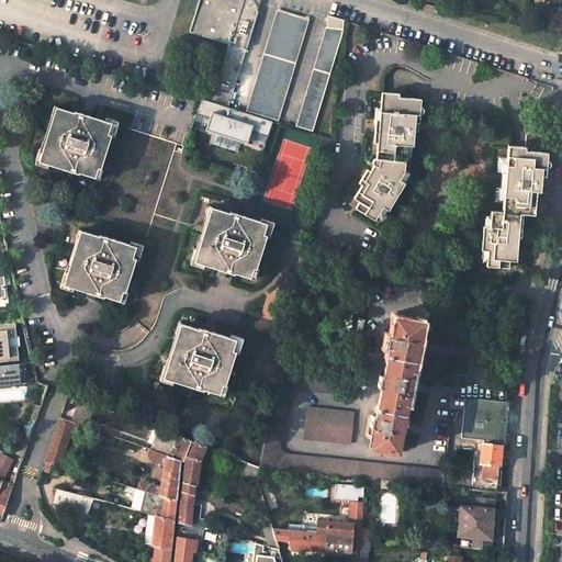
[(200,0),(190,31),(229,43),(212,98),(227,103),(260,0),(200,0)]
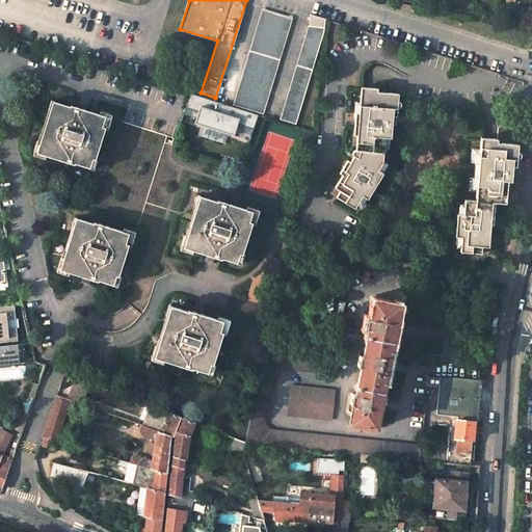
[(292,20),(263,10),(234,104),(263,113),(292,20)]
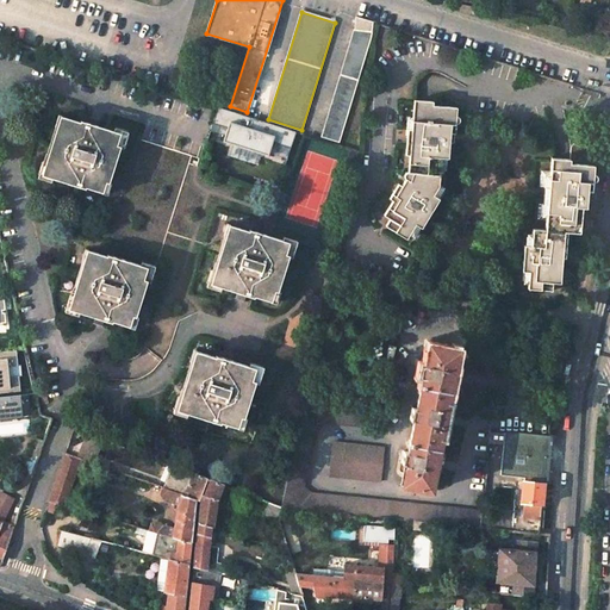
[(373,23),(356,18),(354,32),(321,136),(338,142),(371,37),(373,23)]
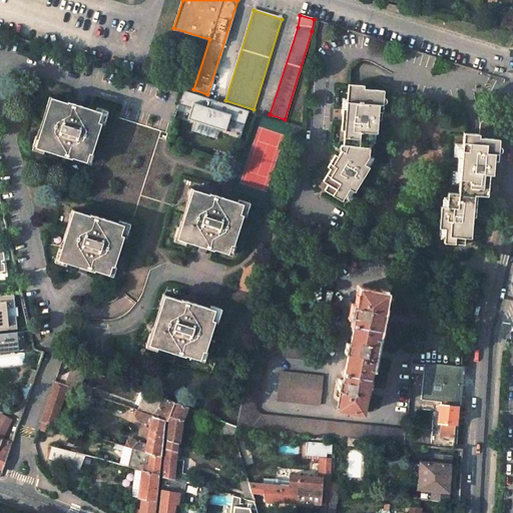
[(192,91),(182,88),(178,102),(190,106),(186,117),(224,130),(228,118),(242,123),(247,109),(192,91)]
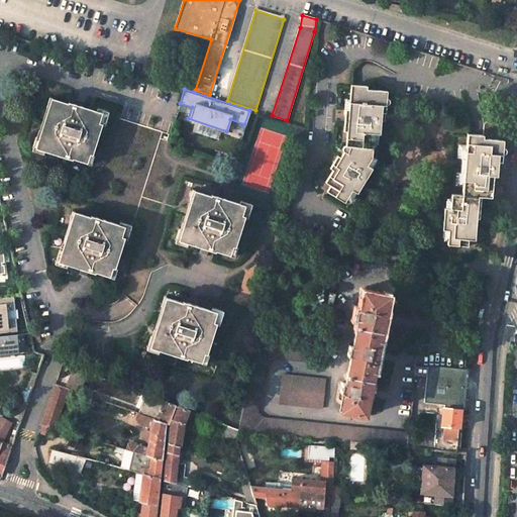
[(367,92),(350,89),(347,112),(346,118),(344,126),(343,132),(341,147),(344,148),(349,149),(345,158),(340,154),(337,161),(329,172),(321,184),(326,188),(323,193),(340,204),(348,193),(352,195),(368,172),(364,169),(368,163),(371,140),(378,141),(380,130),(379,124),(376,124),(377,117),(384,118),(388,98),(367,95),(367,92)]
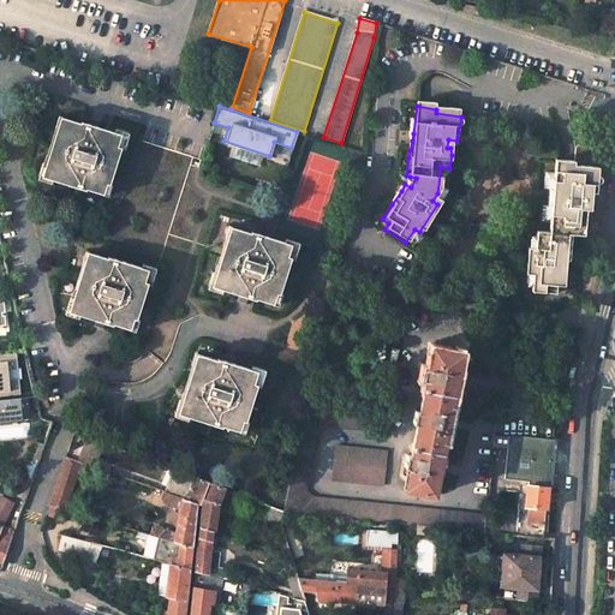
[(85,121),(79,119),(78,121),(59,115),(55,127),(51,125),(39,162),(43,163),(39,175),(61,181),(60,184),(78,190),(79,186),(99,192),(101,183),(105,184),(117,147),(114,145),(118,132),(96,125),(85,121)]
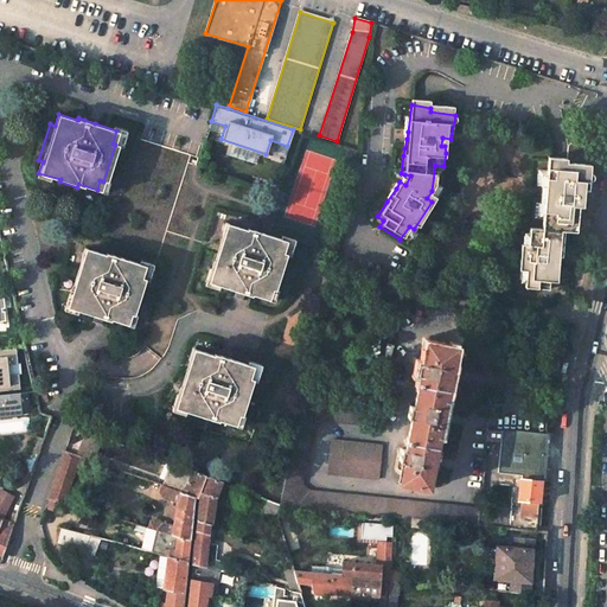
[(97,117),(87,114),(84,120),(95,123),(97,117)]
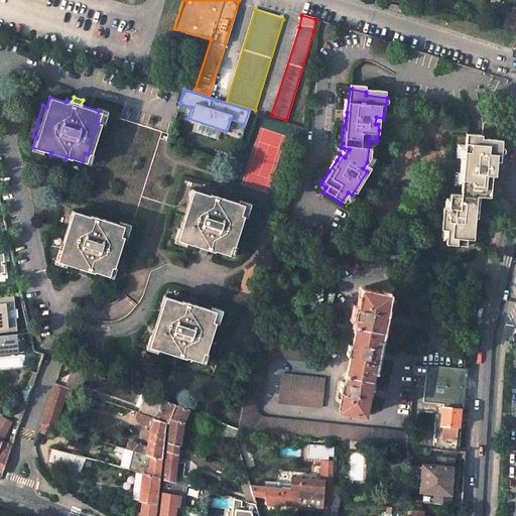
[(383,118),(376,117),(375,124),(378,124),(379,130),(383,128),(384,118),(383,118)]
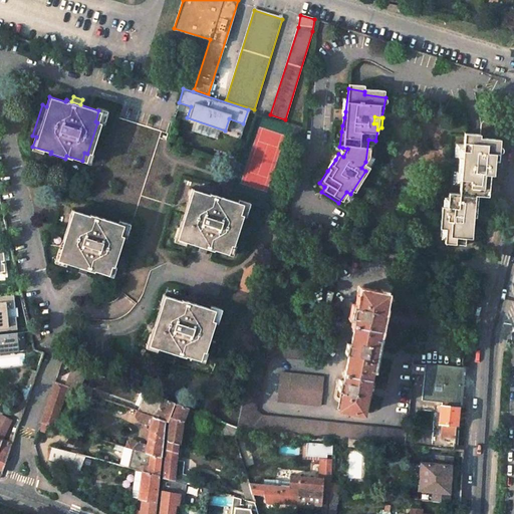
[(479,133),(477,146),(463,144),(462,157),(460,166),(459,174),(456,192),(455,203),(446,202),(444,216),(438,215),(434,237),(441,238),(439,251),(460,254),(461,247),(468,248),(470,232),(465,231),(466,224),(471,225),(474,204),(479,205),(484,206),(487,186),(490,186),(490,182),(491,172),(499,173),(500,165),(496,164),(497,151),(502,151),(502,144),(499,140),(500,133),(495,131),(494,133),(489,131),(487,133),(481,130),(479,133)]
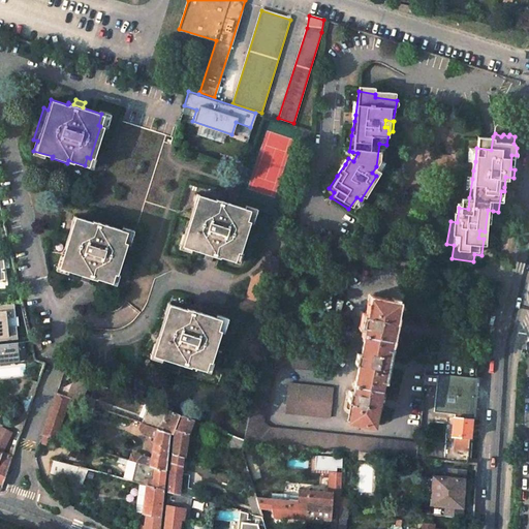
[(358,153),(352,152),(348,158),(353,161),(358,153)]
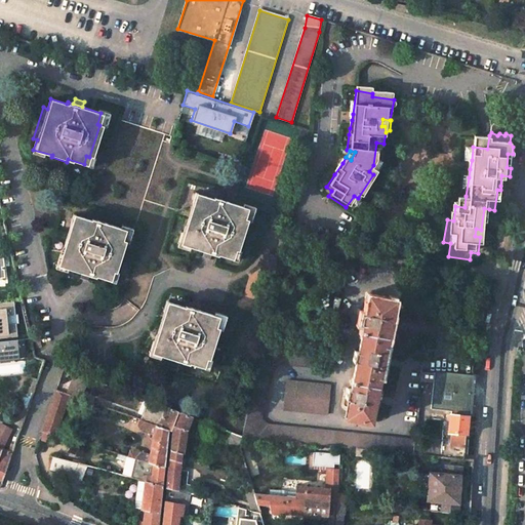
[(465,177),(463,184),(461,184),(460,195),(466,196),(469,177),(470,169),(472,160),(466,159),(463,170),(466,170),(465,177)]
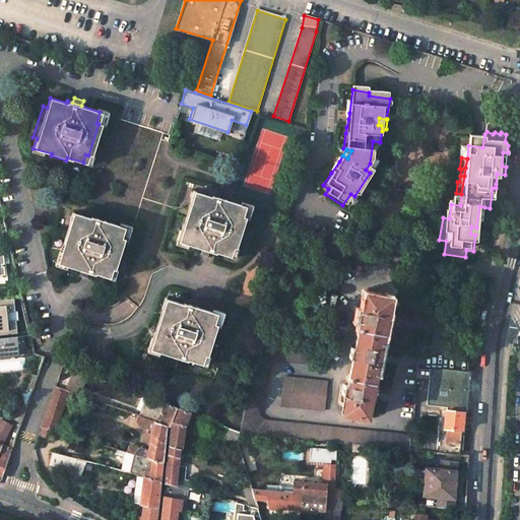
[(331,173),(339,161),(336,159),(332,165),(327,170),(331,173)]
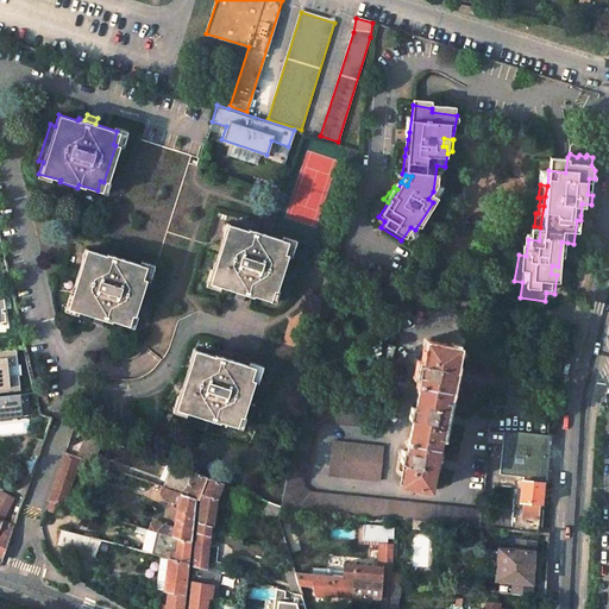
[(591,205),(582,203),(581,215),(591,212),(591,205)]
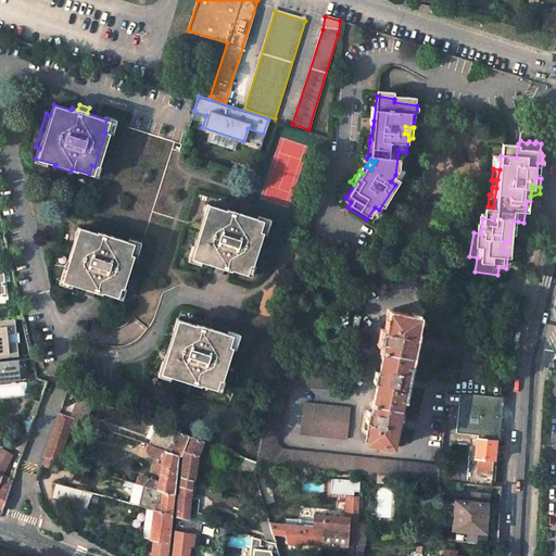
[(248,212),(232,206),(231,210),(214,204),(212,213),(207,212),(197,243),(200,245),(196,257),(215,264),(215,265),(225,268),(230,270),(231,268),(249,274),(252,264),(256,264),(266,231),(264,230),(267,219),(247,214),(248,212)]
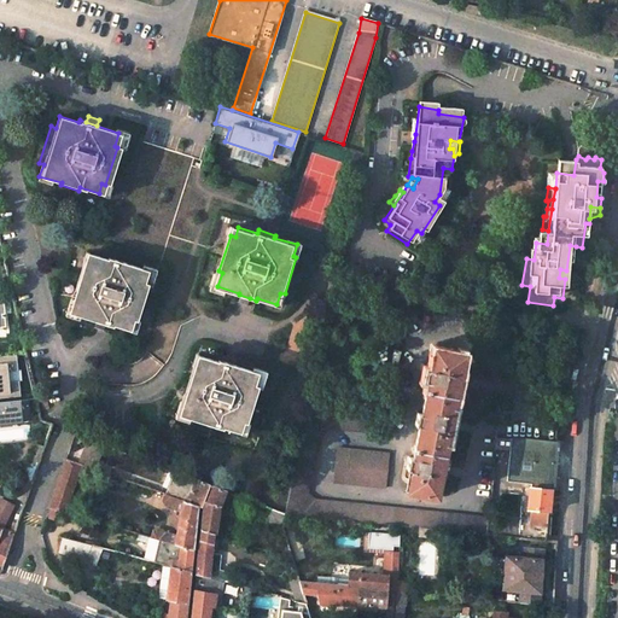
[(126,262),(108,256),(106,260),(88,254),(85,263),(80,262),(69,298),(73,301),(68,314),(82,318),(91,321),(100,325),(108,327),(109,325),(128,331),(132,319),(136,320),(147,284),(145,283),(149,272),(124,263),(126,262)]
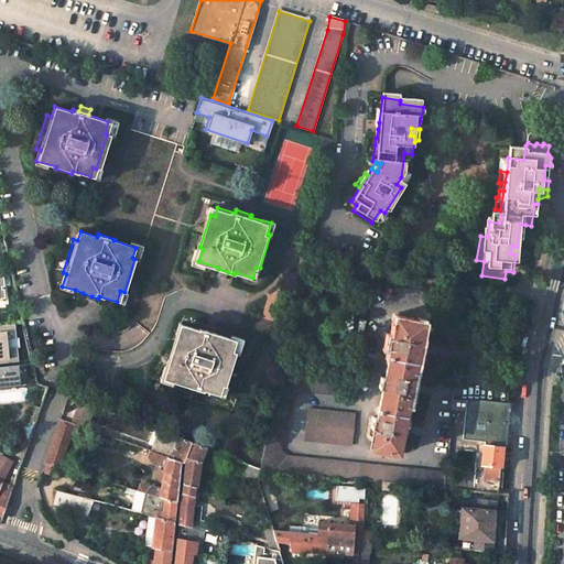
[(228,272),(218,269),(216,274),(226,278),(228,272)]
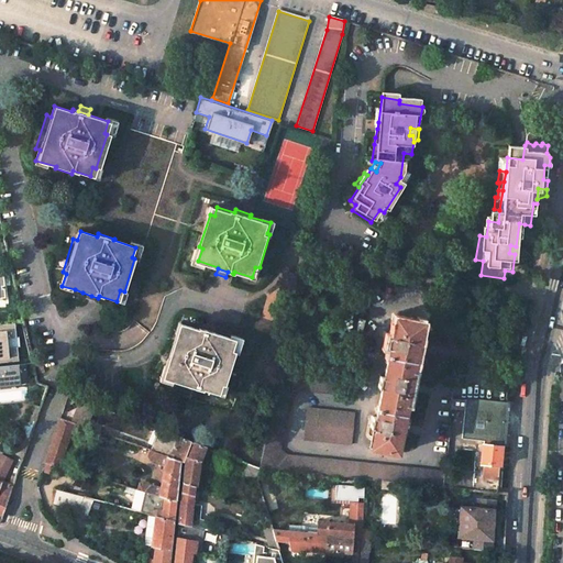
[(91,296),(83,293),(80,298),(90,301),(91,296)]
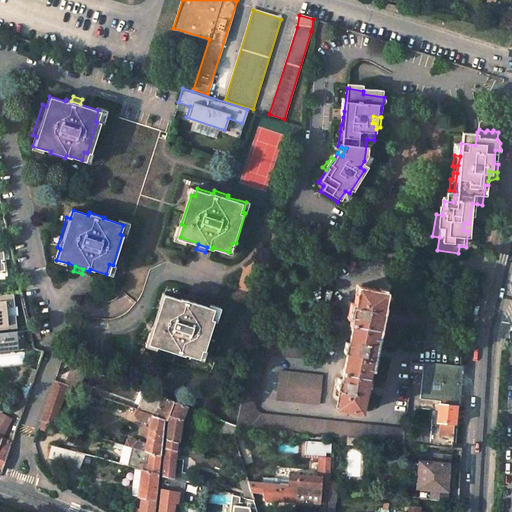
[(384,293),(359,287),(355,306),(351,305),(349,316),(353,316),(348,342),(344,341),(342,351),(346,352),(341,378),(338,377),(336,388),(339,389),(336,406),(361,412),(365,390),(369,369),(372,369),(375,355),(379,336),(375,335),(380,313),(384,293)]
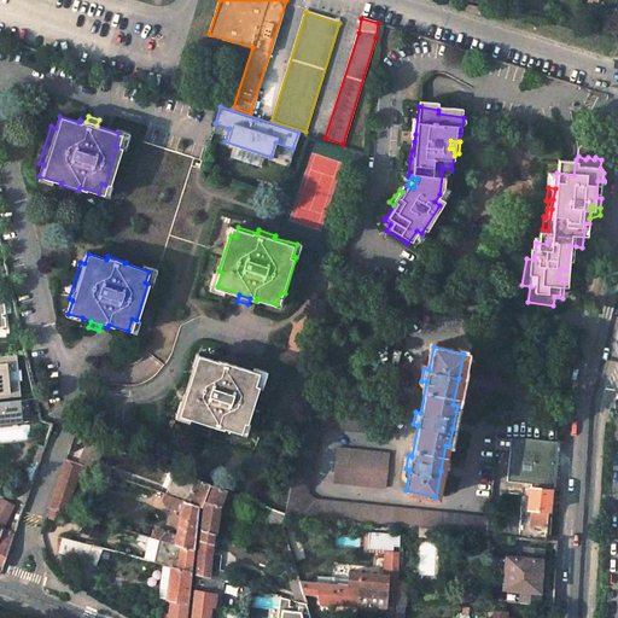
[(0,355),(0,397),(21,396),(19,380),(9,382),(7,371),(18,369),(16,355),(0,355)]
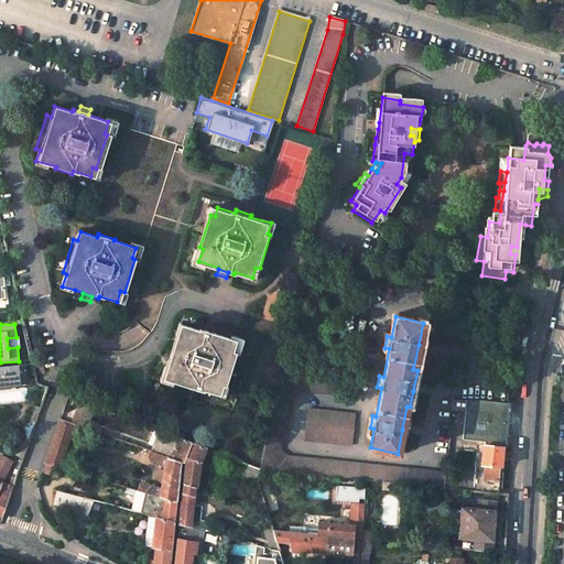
[(202,331),(184,324),(181,334),(177,334),(166,367),(169,368),(166,379),(187,386),(187,388),(203,392),(204,389),(221,396),(225,386),(228,387),(238,354),(236,353),(238,340),(219,334),(219,333),(208,329),(203,327),(202,331)]
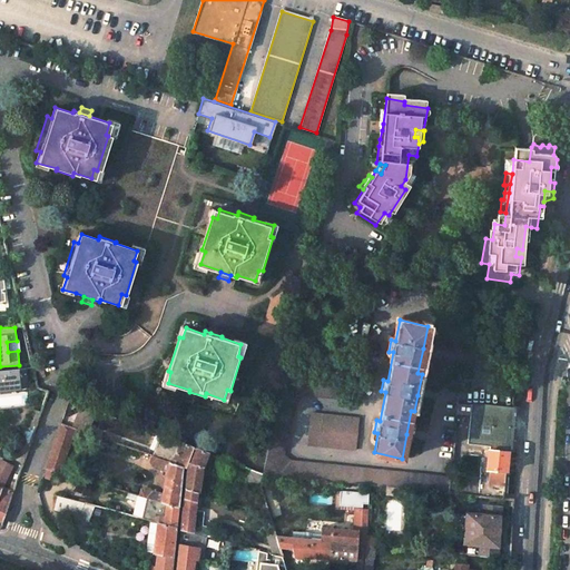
[(26,389),(23,369),(0,371),(0,390),(13,389),(13,390),(26,389)]
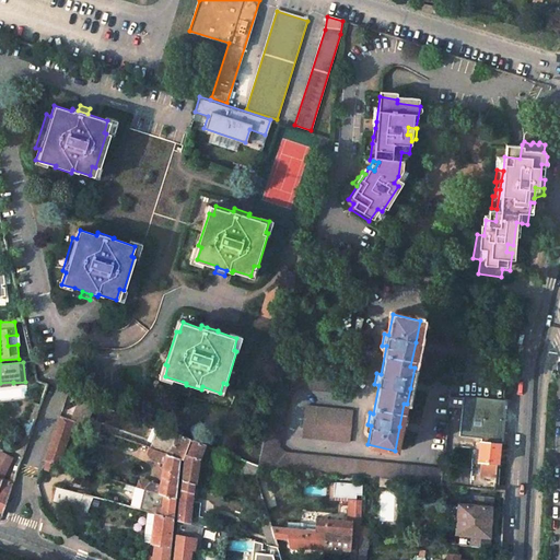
[(279,370),(278,370),(257,467),(376,479),(392,480),(441,486),(442,469),(287,453),(277,446),(290,393),(295,387),(337,393),(337,388),(342,389),(345,377),(279,370)]
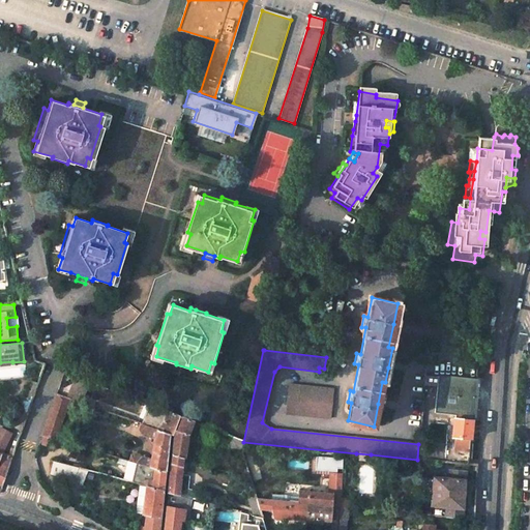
[(21,427),(39,374),(32,372),(19,411),(13,424),(21,427)]
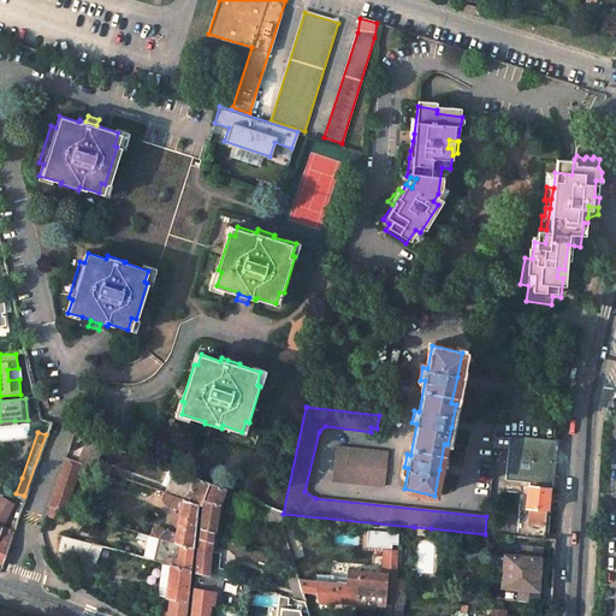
[(102,443),(87,437),(77,463),(94,469),(102,443)]
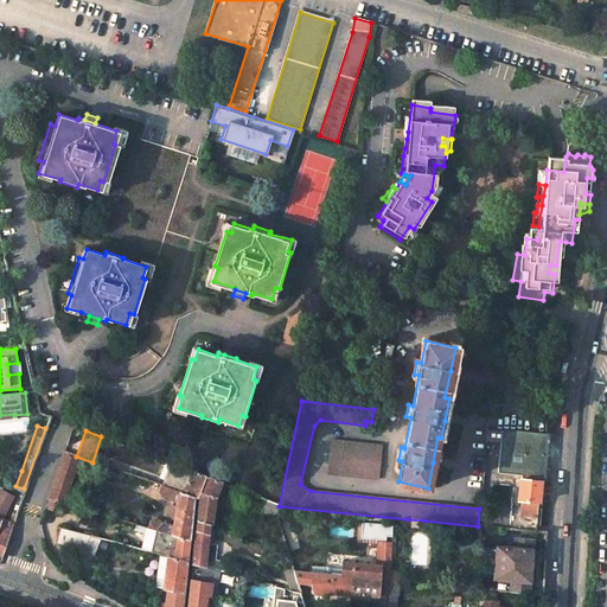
[(517,430),(502,430),(498,472),(521,475),(521,479),(541,481),(545,433),(517,430)]
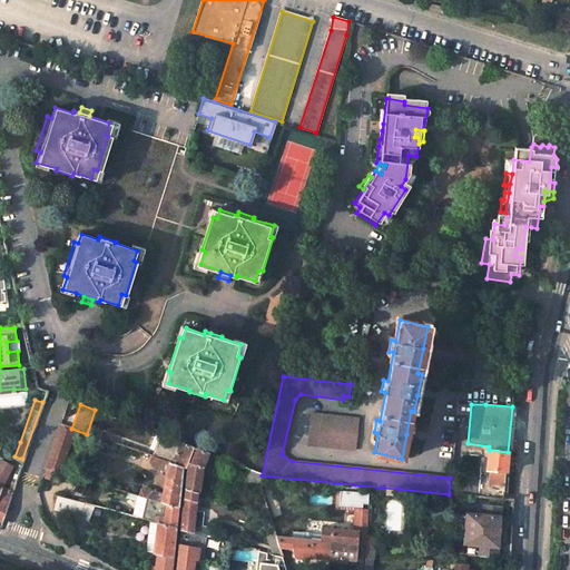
[(357,419),(310,413),(307,444),(355,449),(357,419)]
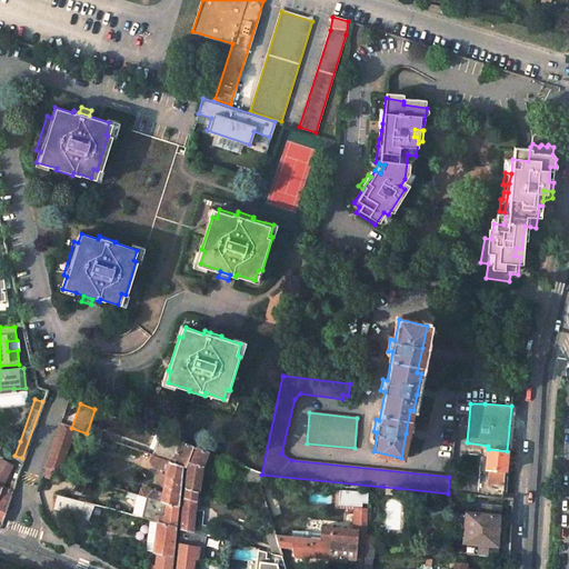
[(71,428),(59,423),(42,468),(56,471),(71,428)]
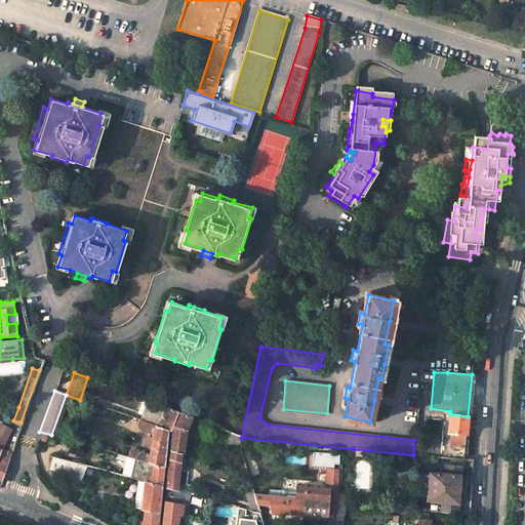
[(155,404),(147,401),(140,420),(148,423),(155,404)]
